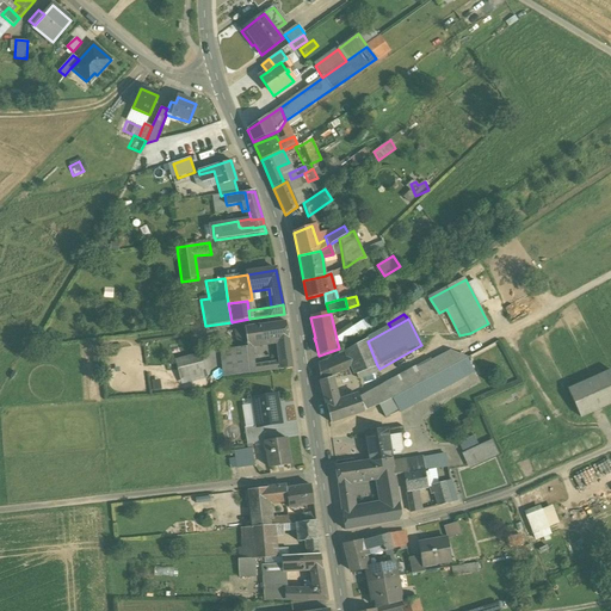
[(369,320),(337,339),(339,349),(368,331),(374,326),(369,320)]
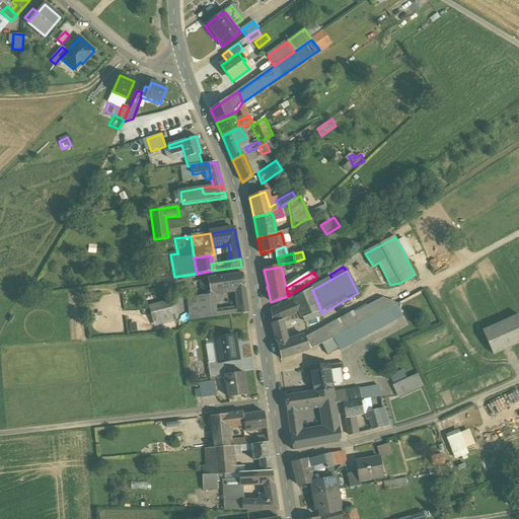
[(243,274),(221,277),(223,291),(236,289),(245,287),(243,274)]
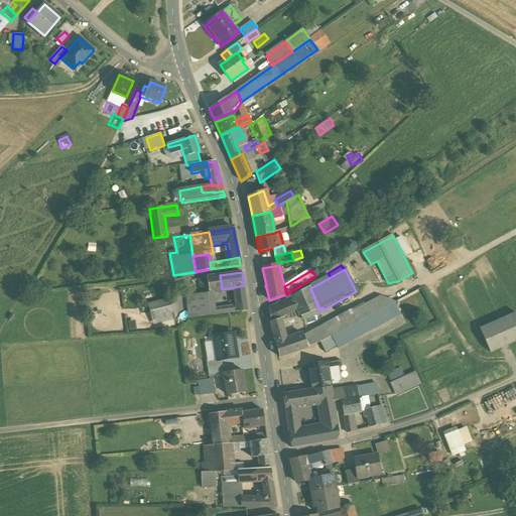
[(220,275),(207,277),(207,282),(208,286),(206,286),(207,291),(222,289),(220,275)]
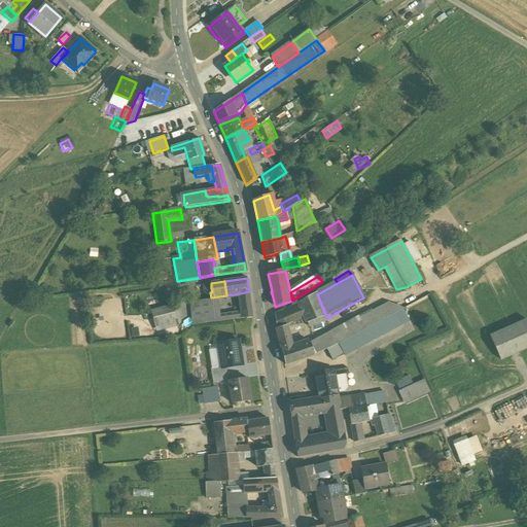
[(249,291),(240,293),(243,313),(243,318),(252,317),(249,291)]
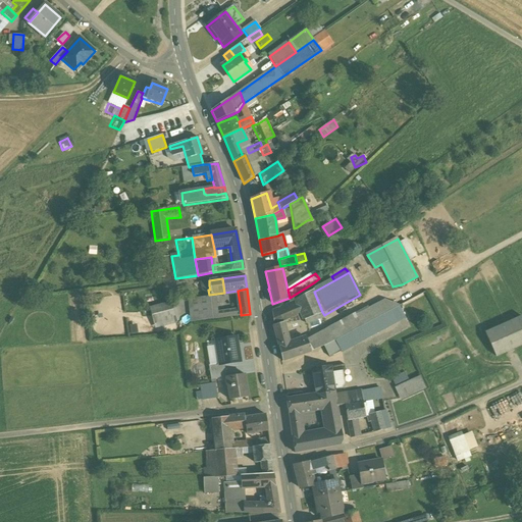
[(313,291),(295,300),(295,302),(301,313),(305,319),(312,316),(322,312),(314,292),(313,291)]
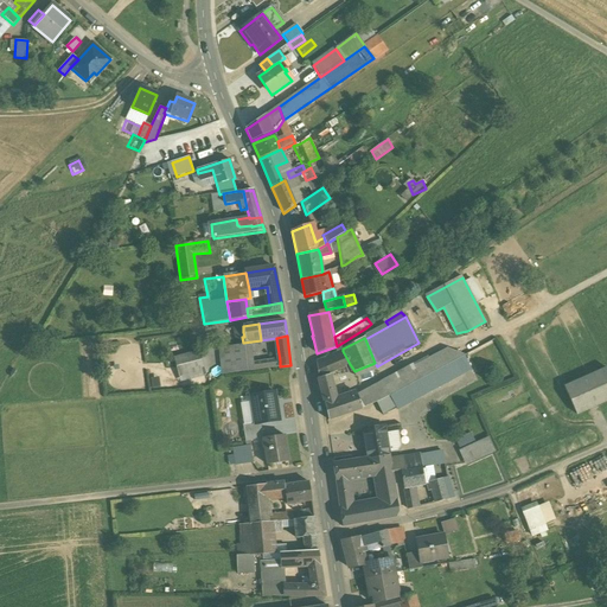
[(247,345),(222,349),(224,375),(250,371),(249,364),(247,345)]
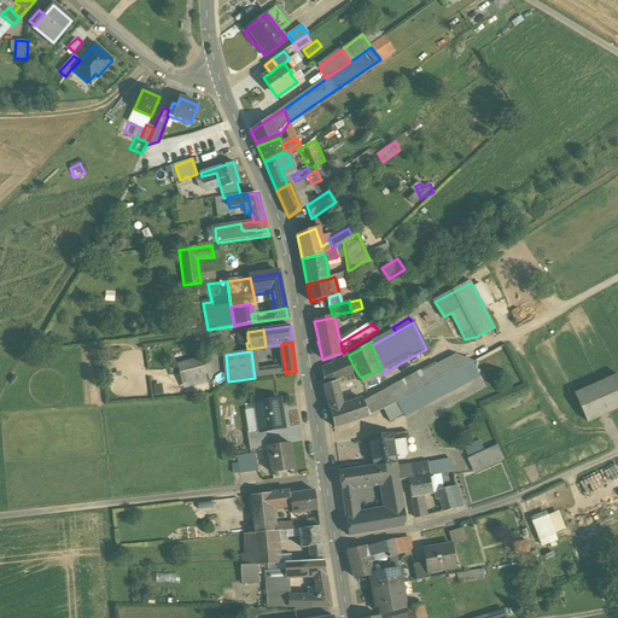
[(417,392),(472,363),(459,356),(383,397),(388,408),(397,403),(417,392)]
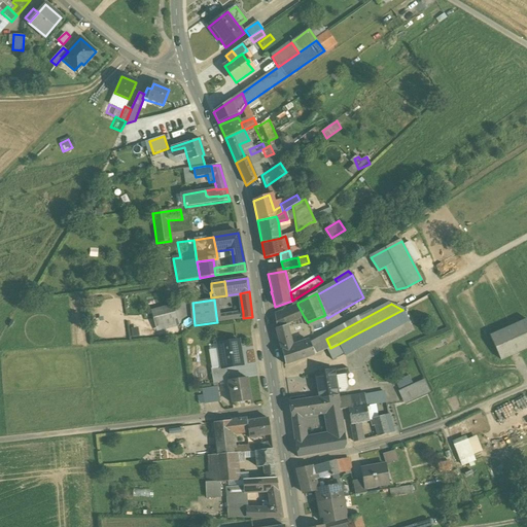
[(173,305),(151,310),(156,332),(179,326),(173,305)]
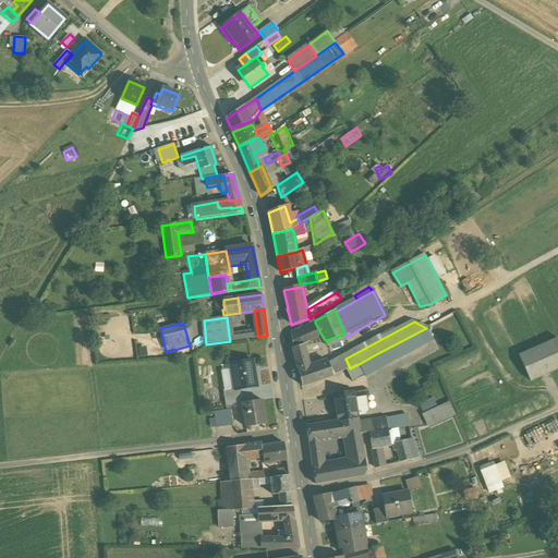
[(315,323),(290,334),(292,347),(301,343),(322,335),(315,323)]
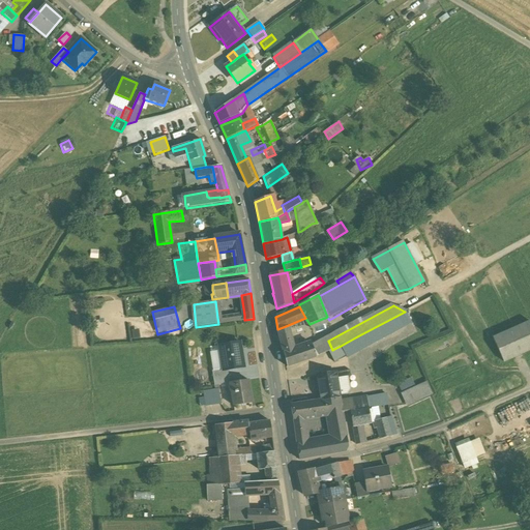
[(405,312),(357,336),(362,346),(363,347),(410,322),(411,323),(405,312)]
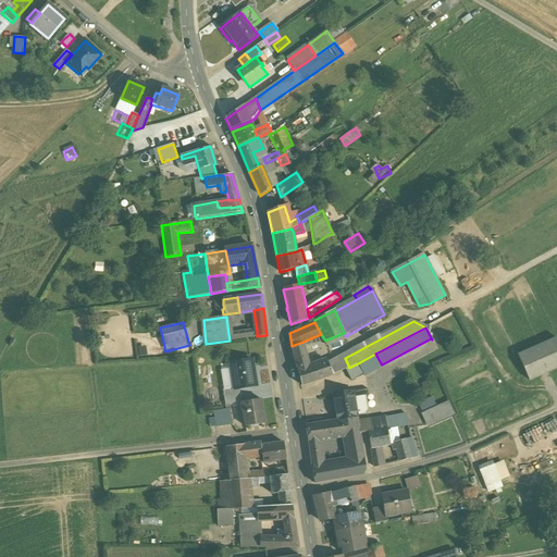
[(257,331),(229,334),(230,341),(257,336),(257,331)]
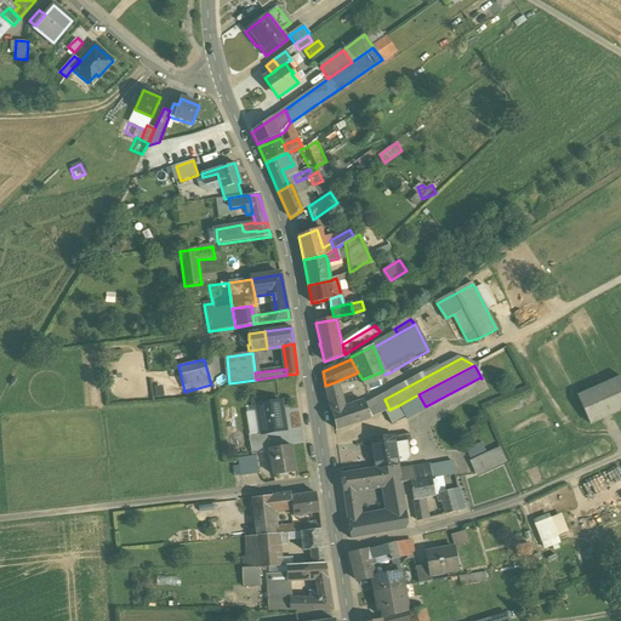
[(620,377),(577,397),(590,425),(620,410),(620,377)]
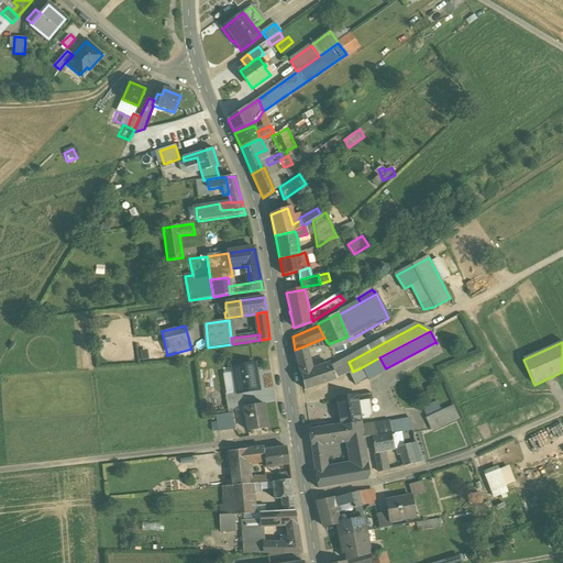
[(310,372),(304,346),(295,350),(301,374),(310,372)]
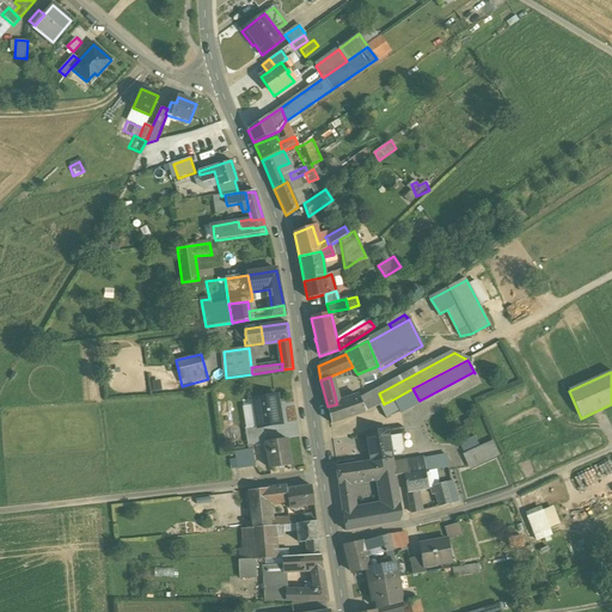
[(412,389),(393,399),(399,412),(401,414),(401,411),(420,401),(418,399),(412,389)]
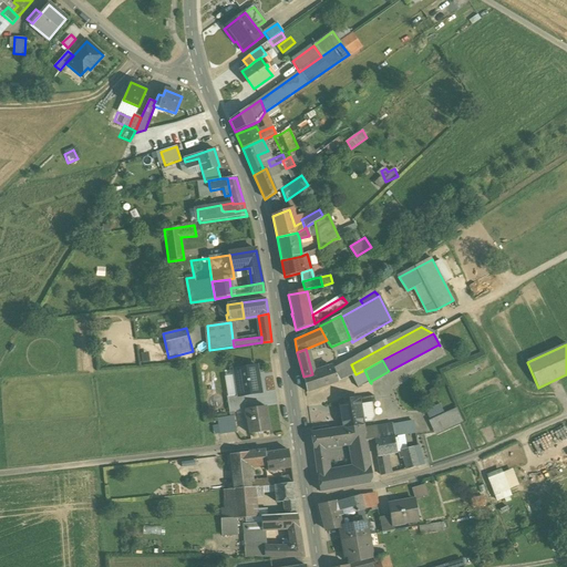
[(351,364),(333,369),(338,381),(352,377),(356,374),(351,364)]
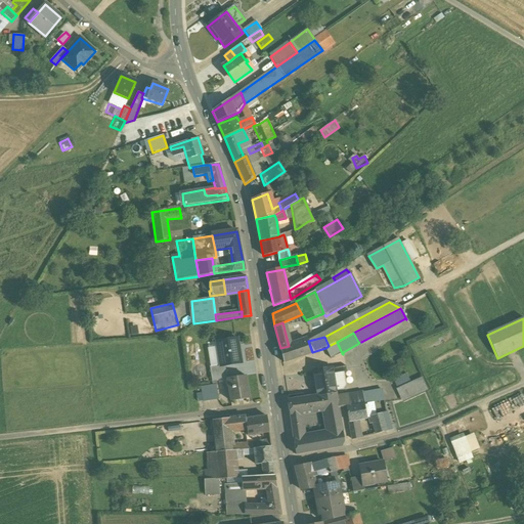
[(236,339),(217,342),(220,365),(221,366),(225,365),(241,362),(236,339)]
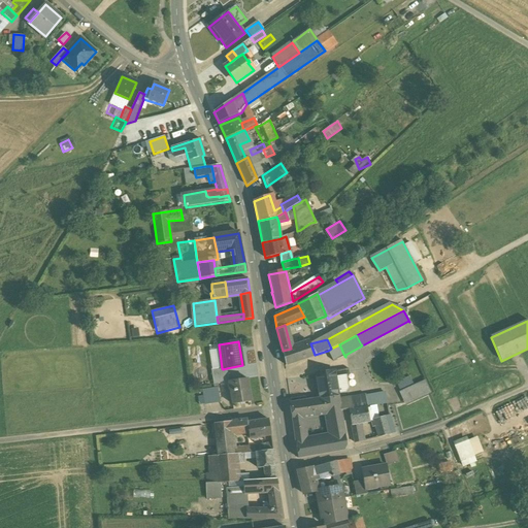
[(291,349),(283,351),(286,365),(315,355),(310,343),(309,341),(291,349)]
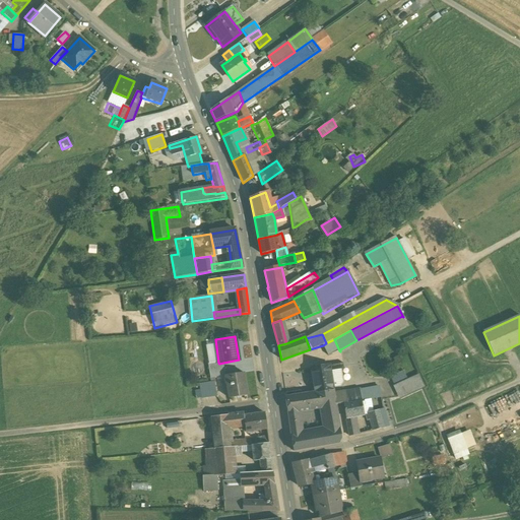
[(334,339),(326,343),(323,345),(328,355),(339,350),(334,339)]
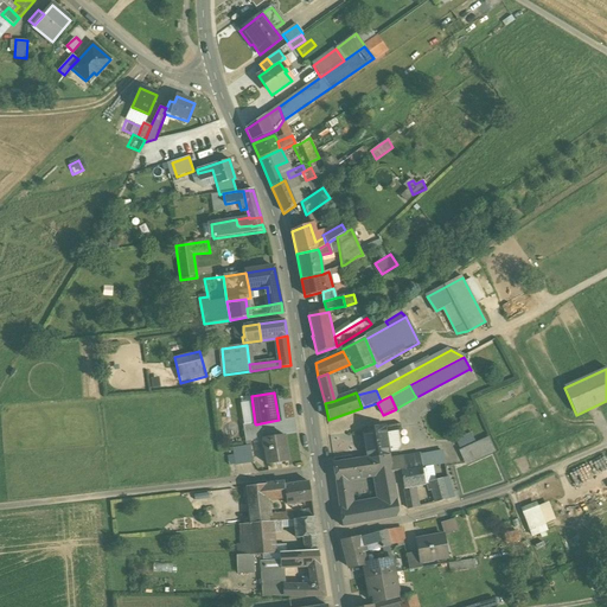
[(255,423),(243,426),(246,441),(263,439),(261,423),(256,425),(255,423)]
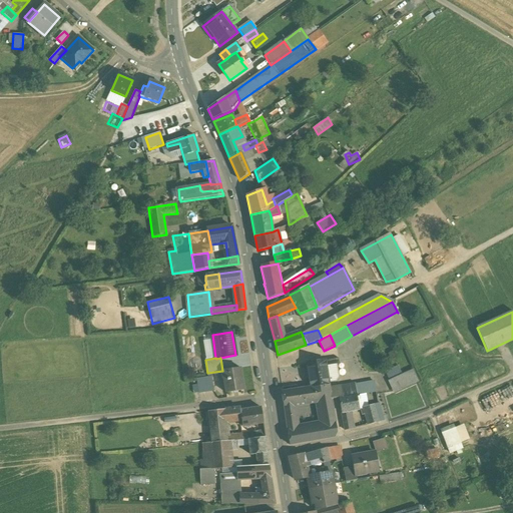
[(339,359),(325,361),(329,383),(335,382),(339,378),(337,365),(339,364),(339,359)]
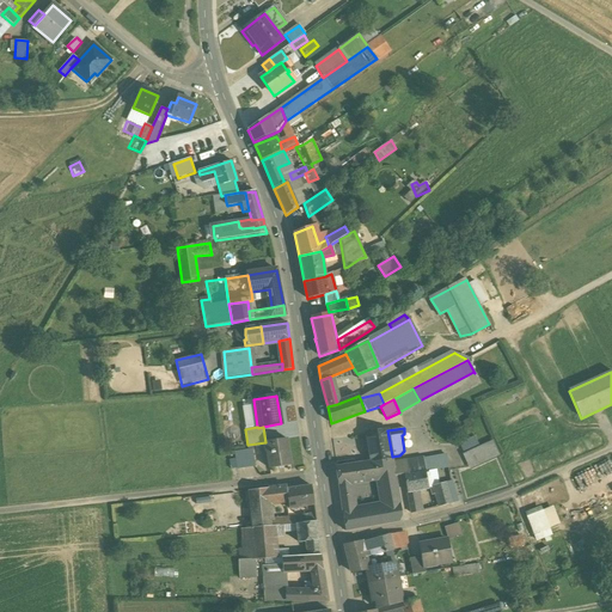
[(387,430),(366,434),(371,463),(377,461),(391,459),(391,460),(392,460),(392,457),(387,430)]
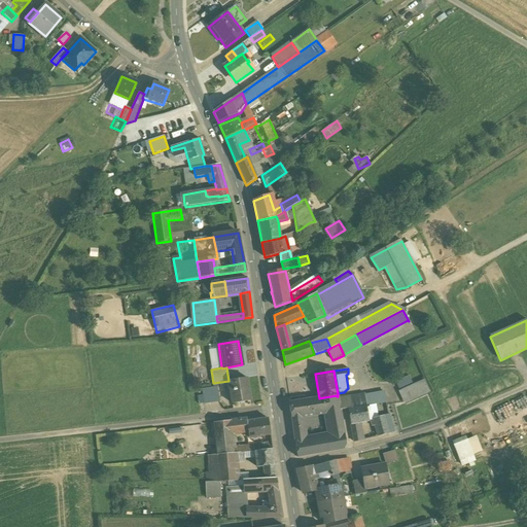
[(409,377),(396,383),(399,391),(413,385),(409,377)]
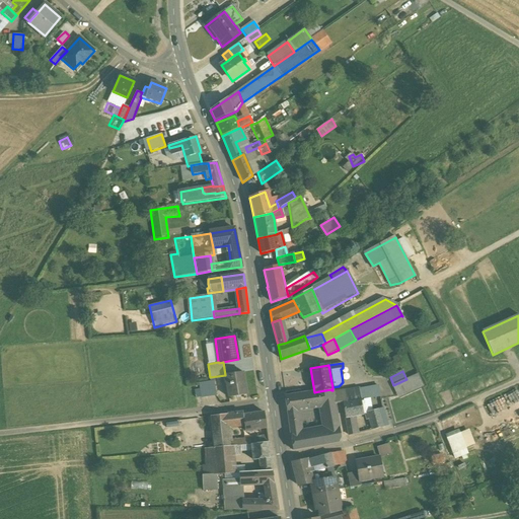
[(243,372),(225,375),(228,398),(246,395),(243,372)]
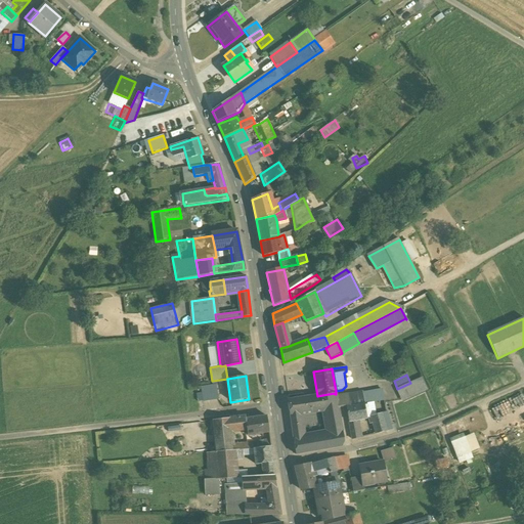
[(410,383),(397,389),(402,400),(403,400),(426,390),(421,379),(410,383)]
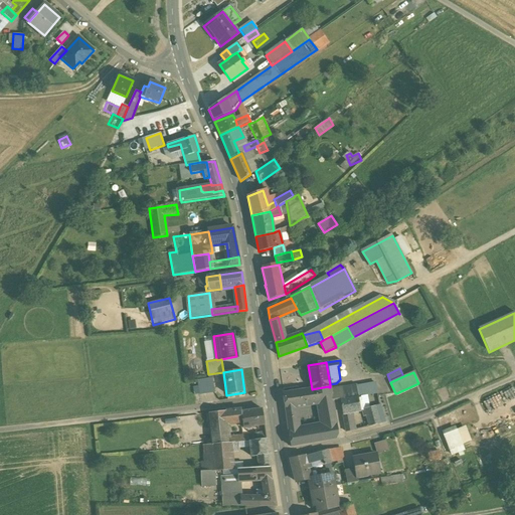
[(198,381),(200,395),(214,392),(212,379),(198,381)]
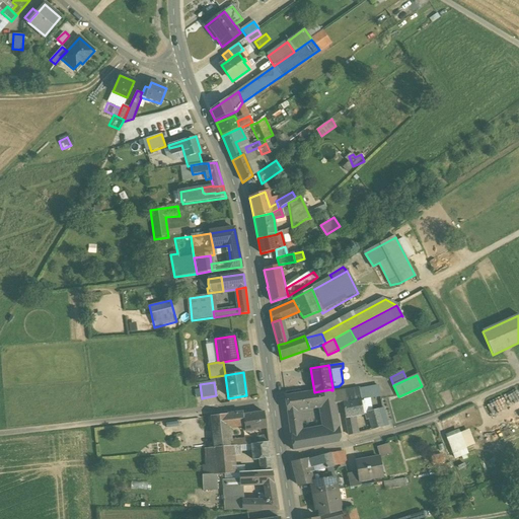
[(378,386),(358,390),(360,398),(361,398),(361,400),(380,396),(378,386)]
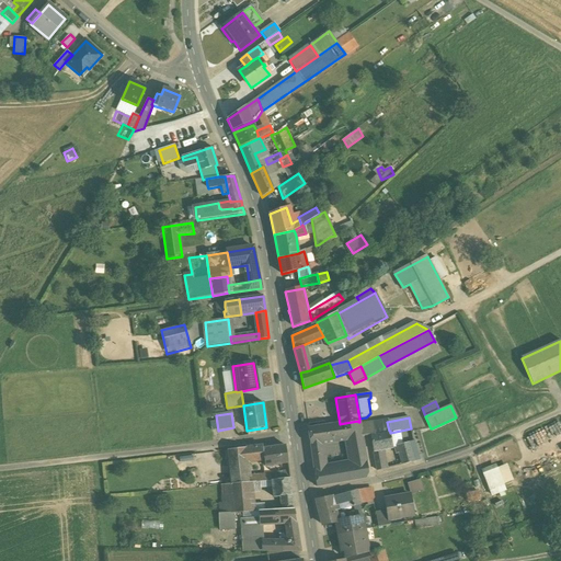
[(358,421),(345,423),(348,438),(354,465),(367,462),(358,422),(358,421)]
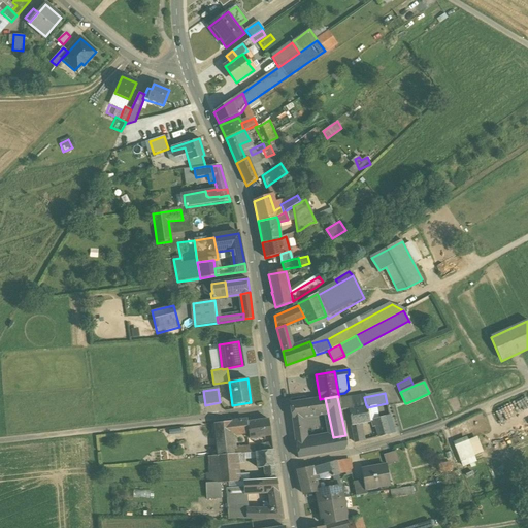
[(364,396),(350,399),(347,400),(349,408),(366,405),(364,397),(364,396)]
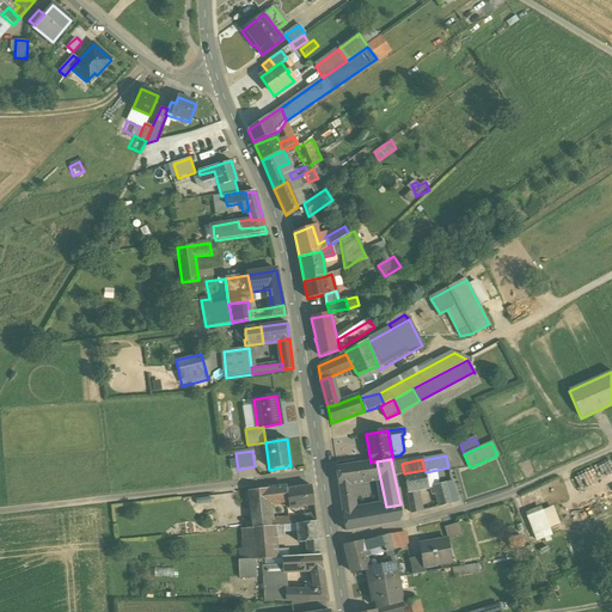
[(337,467),(336,467),(338,485),(350,483),(380,478),(377,461),(371,463),(354,465),(337,467)]
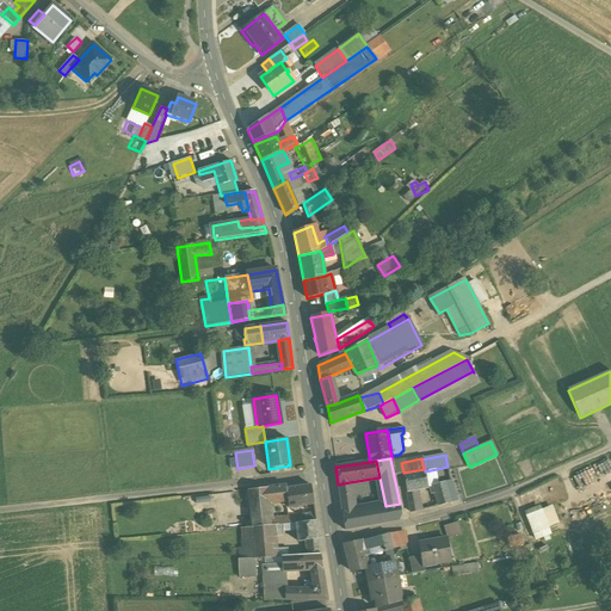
[(403,473),(407,493),(415,491),(427,489),(425,471),(425,469),(424,469),(403,473)]
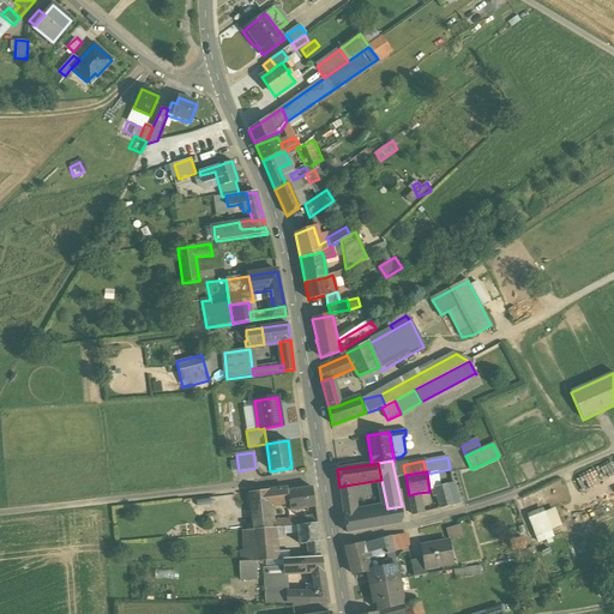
[(453,482),(446,485),(452,506),(459,504),(453,482)]
